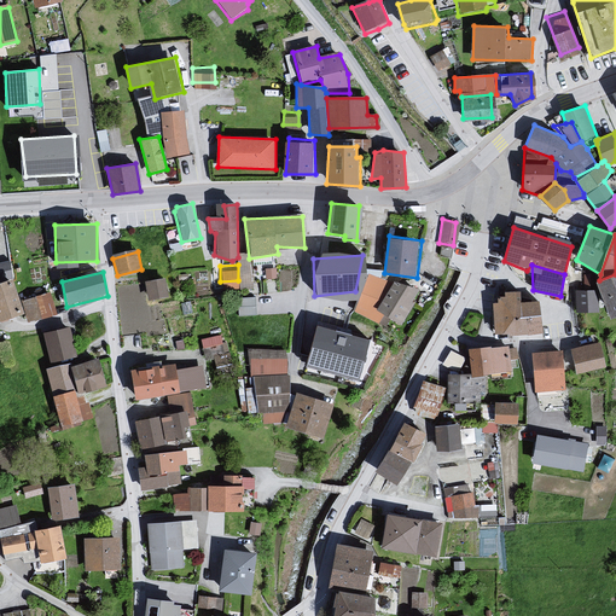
[(377,325),(384,314),(376,309),(387,294),(384,273),(364,272),(355,291),(352,314),(377,325)]
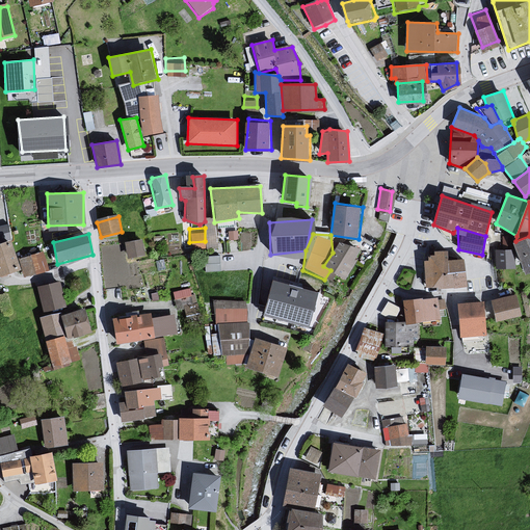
[(529,236),(515,241),(526,273),(529,271),(529,236)]
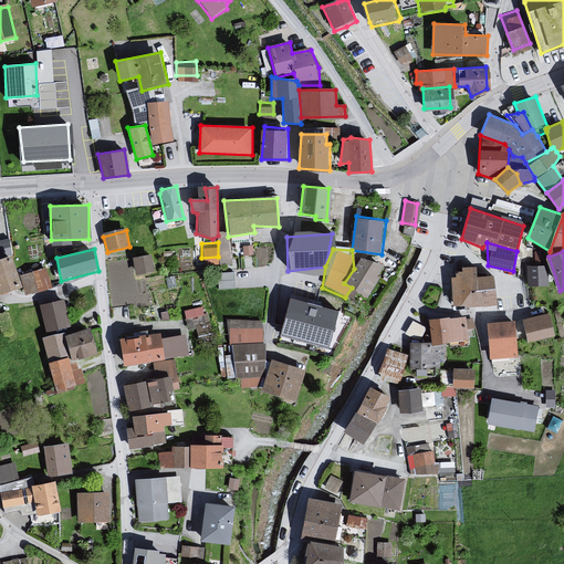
[(153,254),(133,258),(135,274),(156,271),(153,254)]
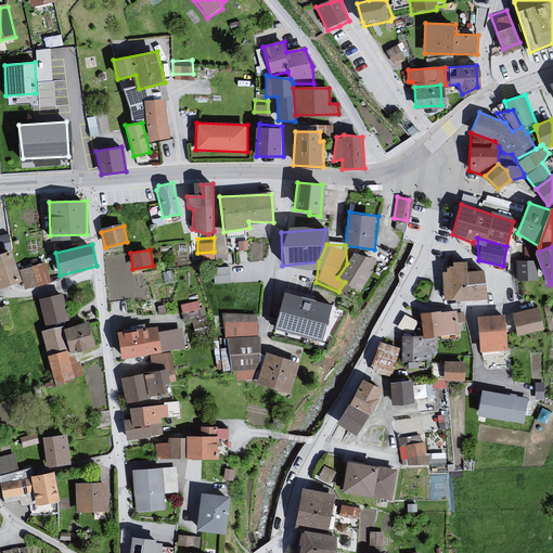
[(13,251),(0,254),(0,286),(23,281),(20,270),(13,251)]
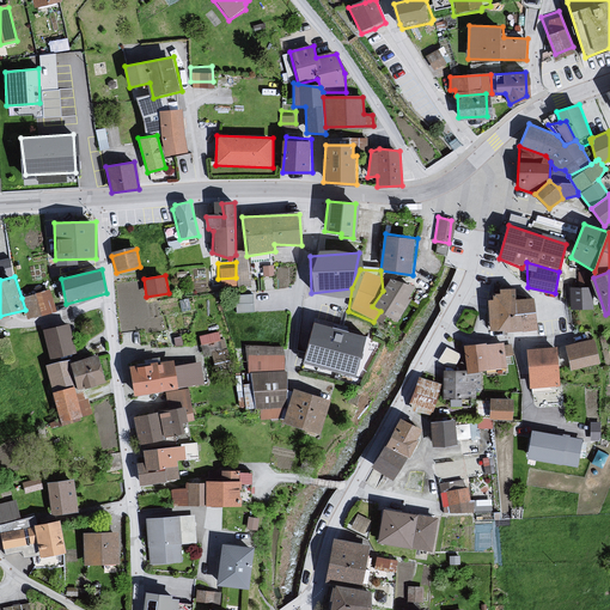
[(418,294),(392,276),(383,291),(372,306),(380,311),(396,322),(418,294)]
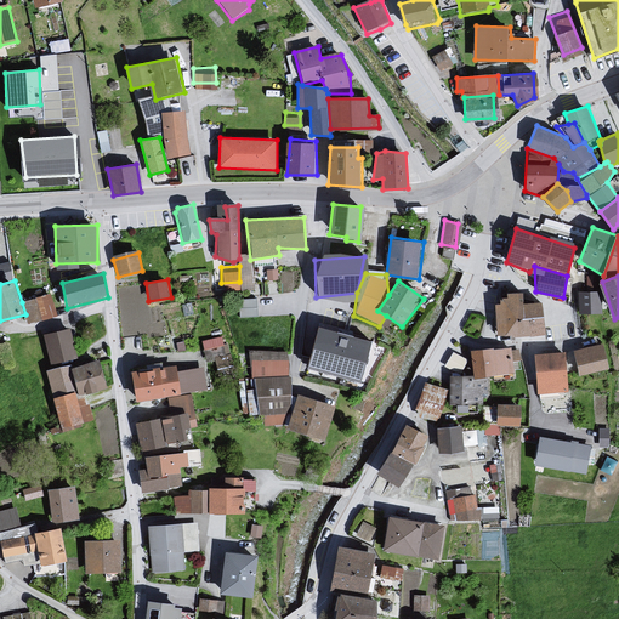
[(575,307),(598,307),(598,284),(575,284),(575,307)]
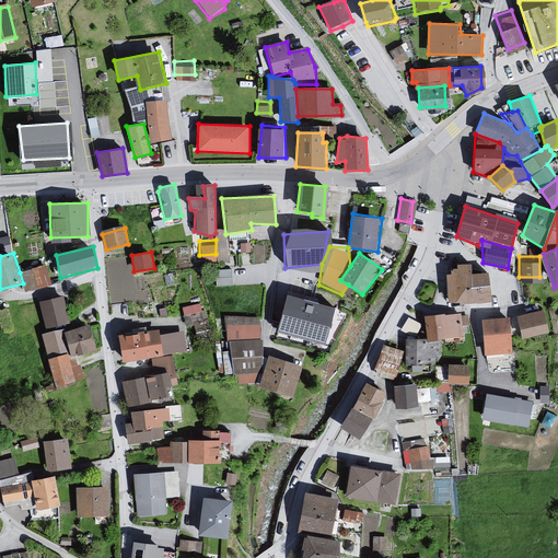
[(45,264),(20,272),(23,283),(26,292),(50,285),(45,264)]
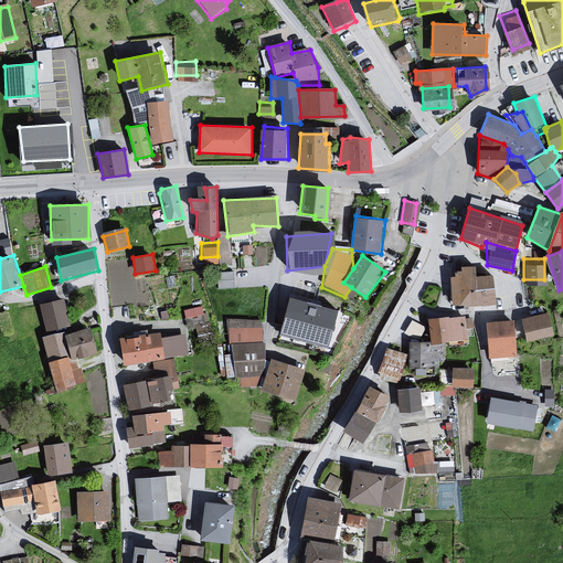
[(232,284),(232,266),(218,267),(218,284),(232,284)]
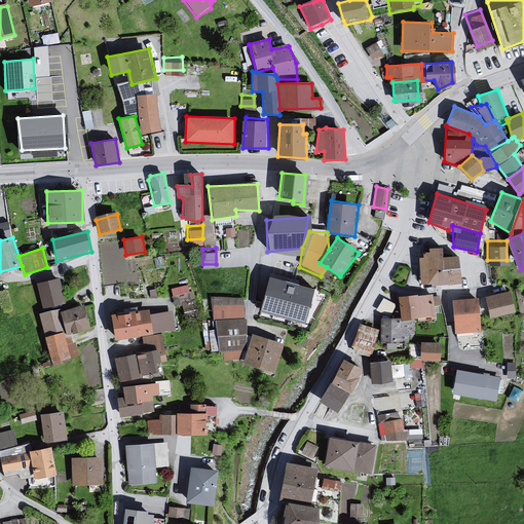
[(460,283),(458,256),(445,256),(443,248),(431,248),(425,251),(420,256),(422,283),(460,283)]
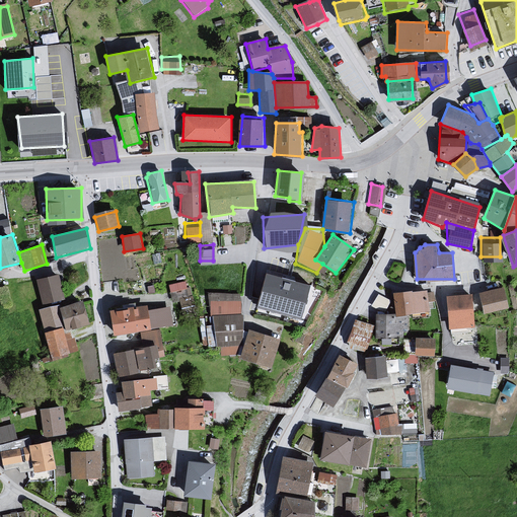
[(307,278),(265,269),(255,314),(298,323),(307,278)]
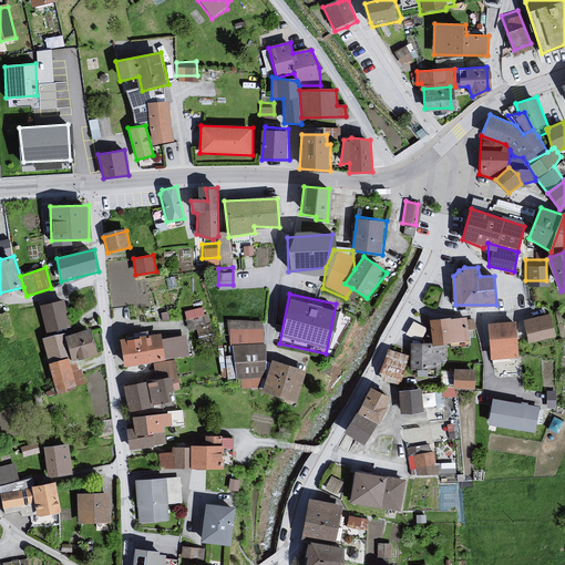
[(64,300),(39,306),(44,331),(69,327),(64,300)]
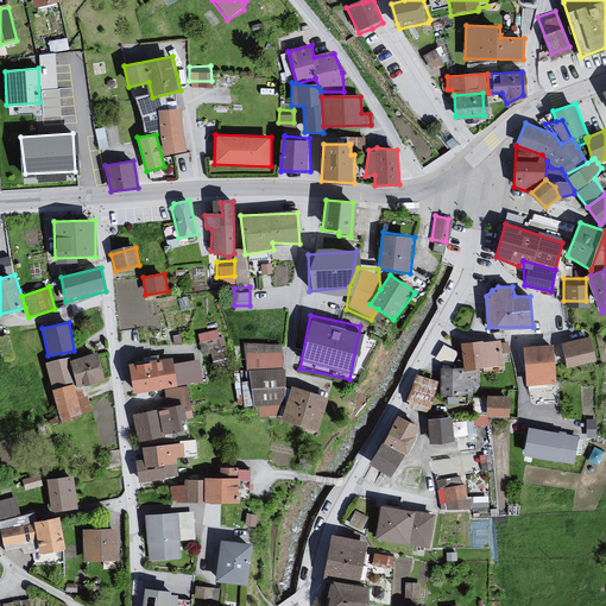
[(197,327),(200,347),(221,343),(219,324),(197,327)]
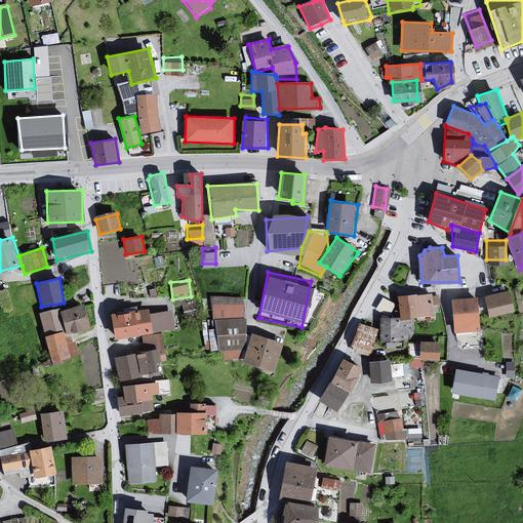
[(511,289),(484,295),(489,319),(514,310),(511,289)]
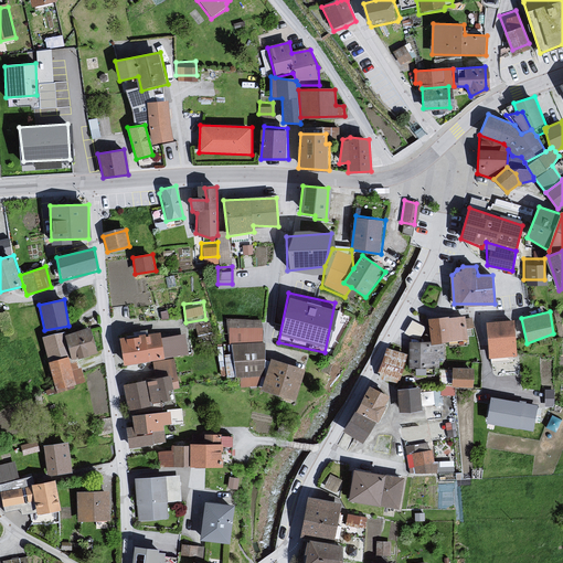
[(466,315),(428,319),(432,342),(443,342),(466,338),(466,315)]
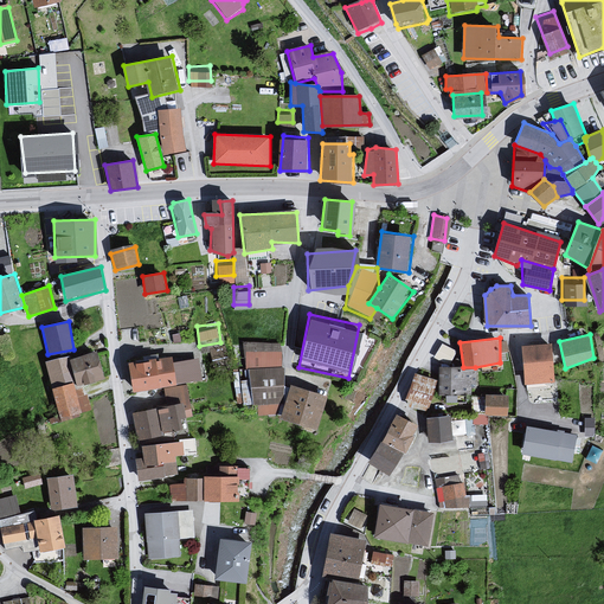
[(280,344),(243,342),(244,371),(251,370),(281,367),(280,344)]
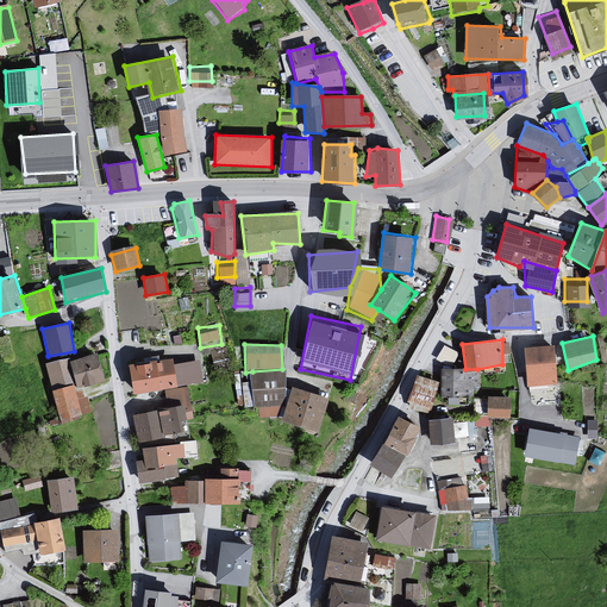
[(555,345),(527,346),(529,388),(555,386),(555,345)]
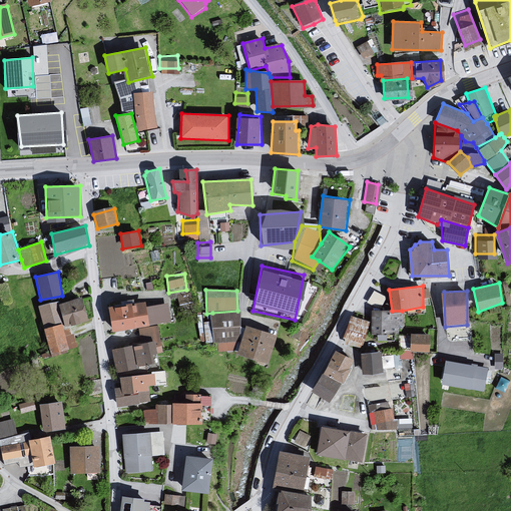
[(84,298),(60,305),(66,325),(88,320),(84,298)]
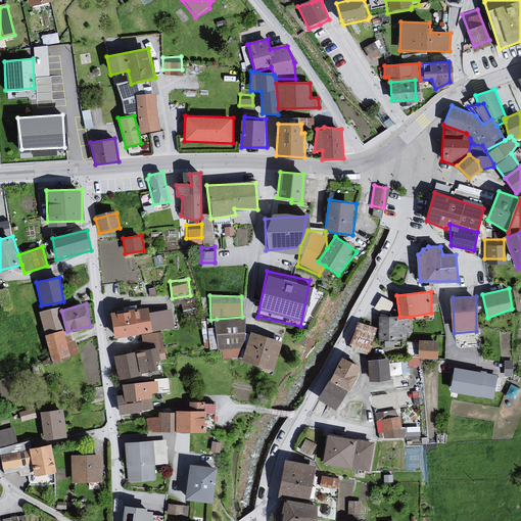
[(60,306),(38,312),(45,335),(62,330),(67,331),(61,311),(60,306)]
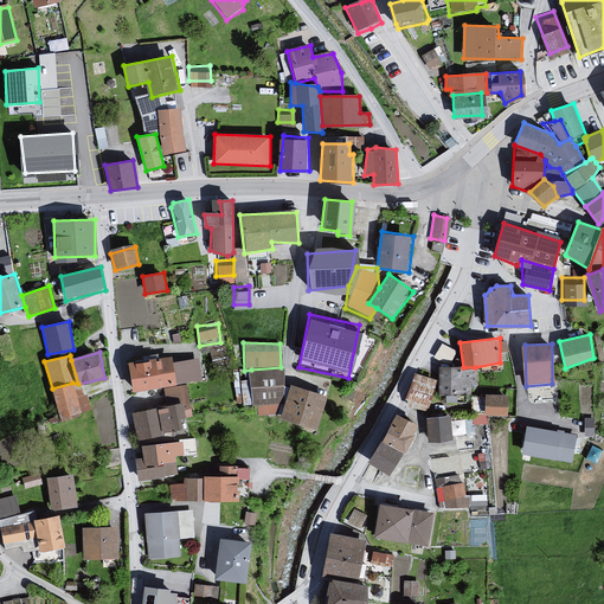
[(172,357),(130,362),(133,391),(162,386),(177,384),(174,366),(172,357)]
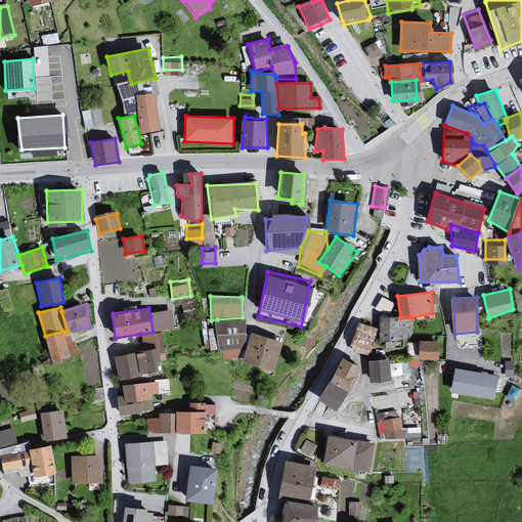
[(171,312),(150,316),(153,332),(161,331),(173,330),(171,312)]
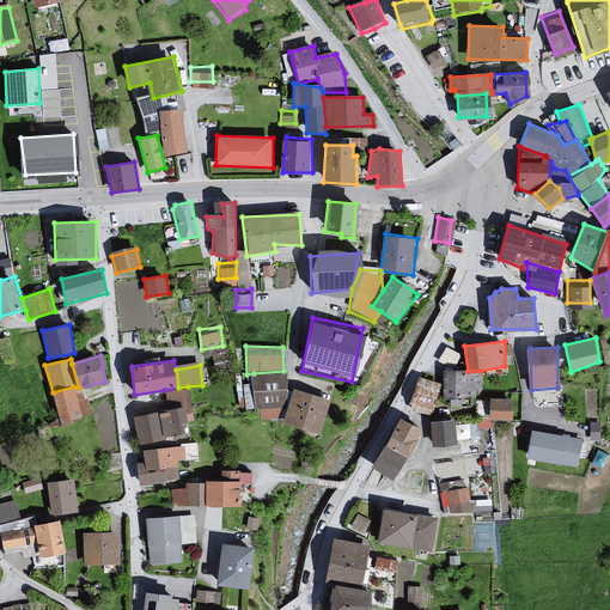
[(286,372),(284,371),(254,373),(261,419),(287,415),(286,372)]
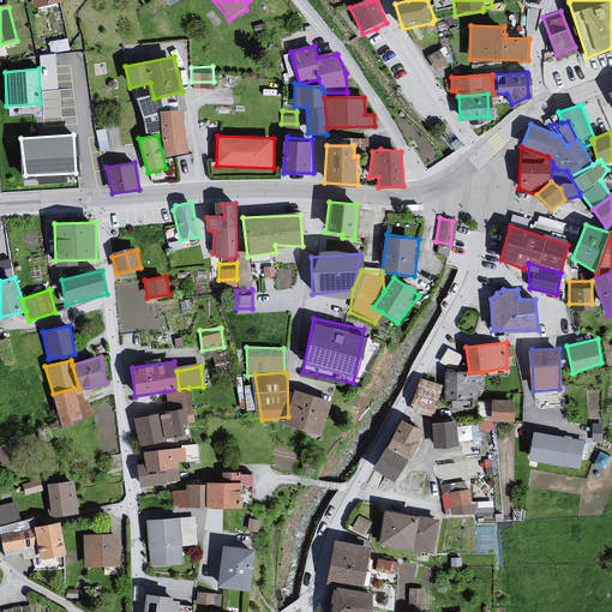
[(481,372),(443,373),(443,402),(477,400),(478,393),(483,393),(481,372)]
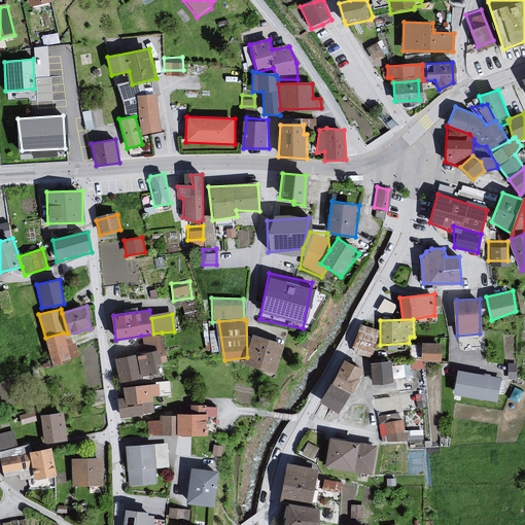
[(379,330),(359,324),(351,350),(373,354),(379,330)]
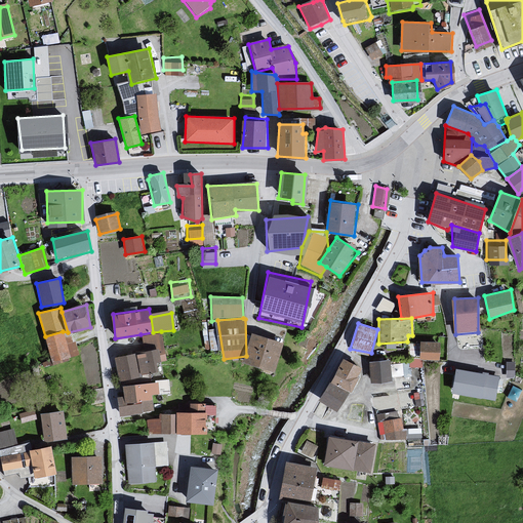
[(45,336),(52,361),(77,355),(68,332),(63,331),(45,336)]
